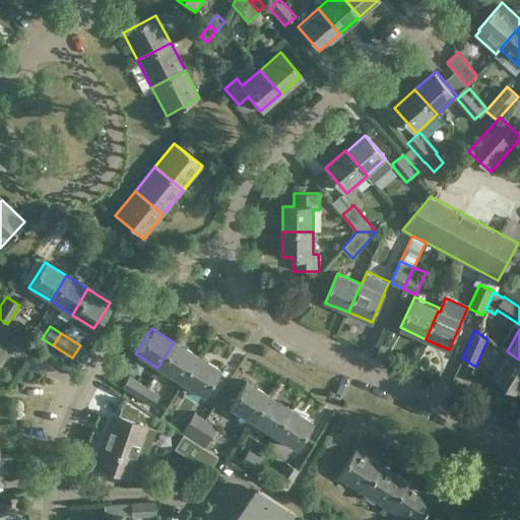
[(180,382),(196,356),(174,342),(157,368),(180,382)]
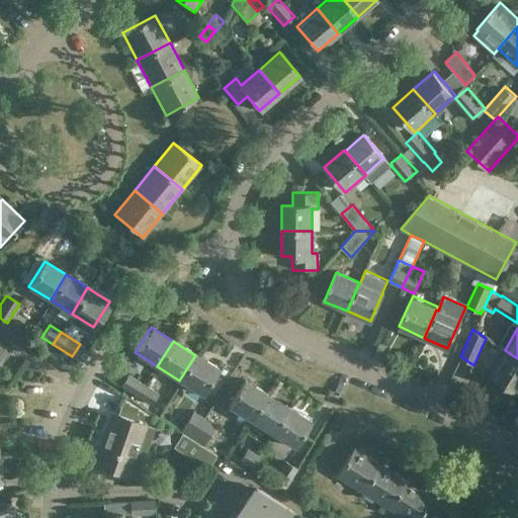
[(517,358),(505,350),(490,375),(517,393),(517,358)]
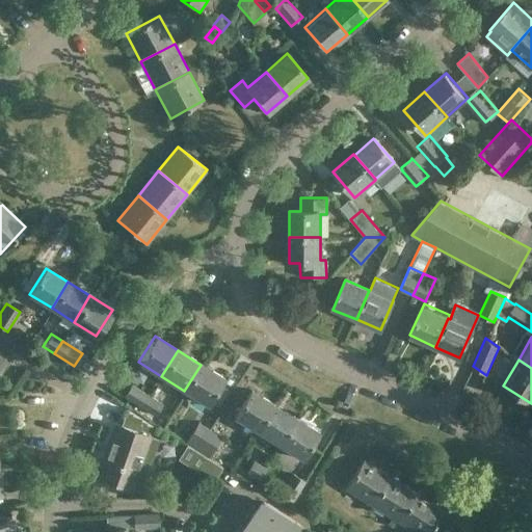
[(222,379),(201,365),(184,391),(207,405),(222,379)]
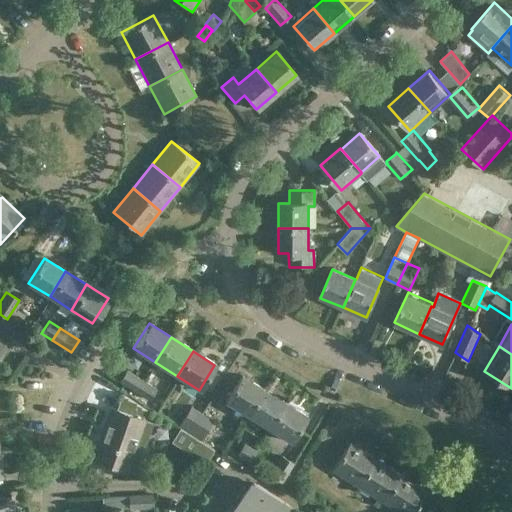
[(134,391),(141,378),(126,369),(118,381),(132,390),(134,391)]
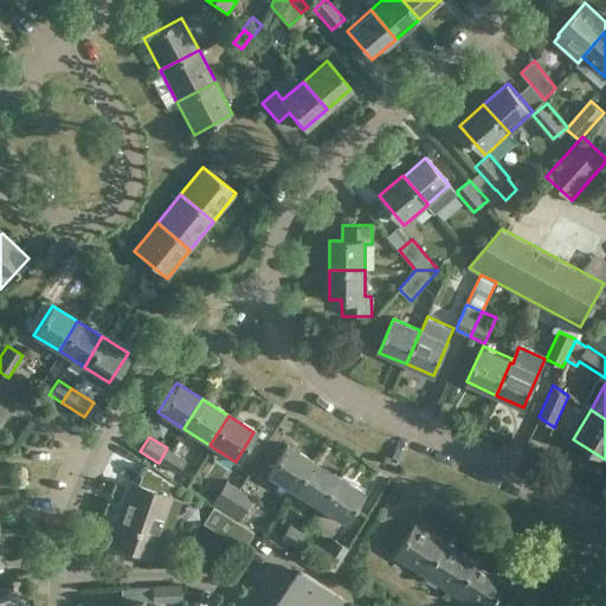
[(265,475),(291,490),(310,461),(284,444),(265,475)]
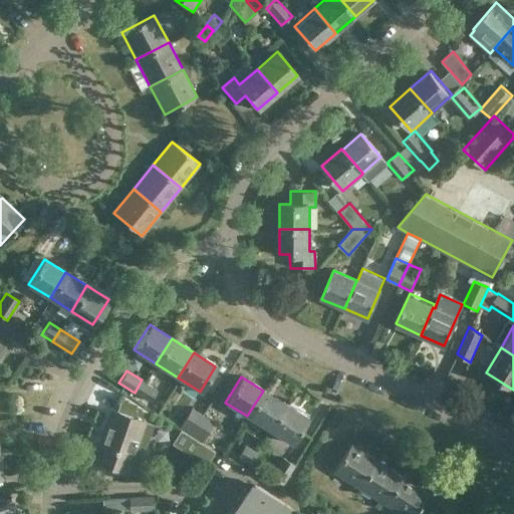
[(146,382),(142,379),(135,393),(150,402),(158,390),(146,382)]
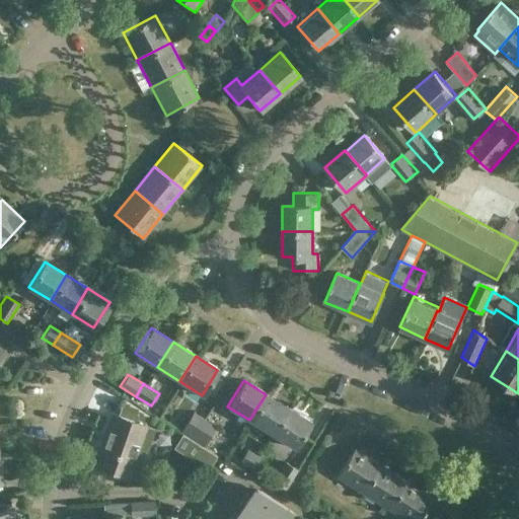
[(271,433),(287,408),(266,394),(249,420),(271,433)]
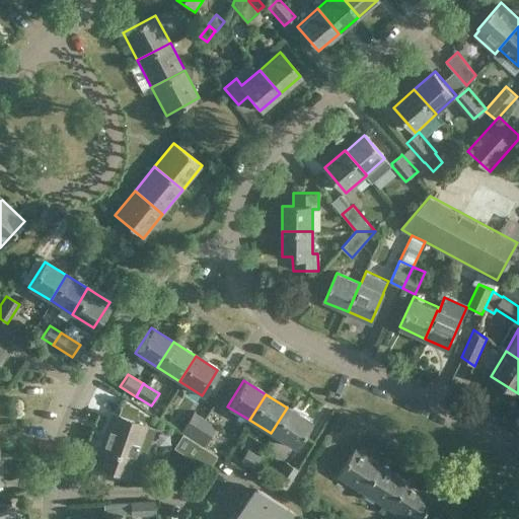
[(113,414),(95,464),(136,478),(153,427),(144,423),(147,413),(124,399),(118,416),(113,414)]
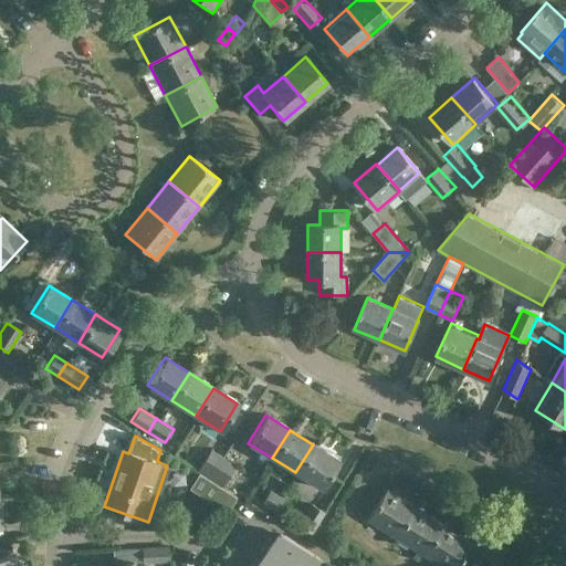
[(337,460),(313,444),(295,472),(320,488),(337,460)]
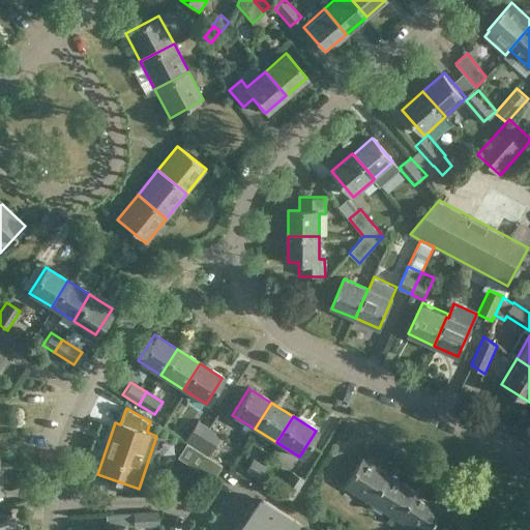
[(196,447),(209,428),(197,419),(184,440),(186,442),(196,447)]
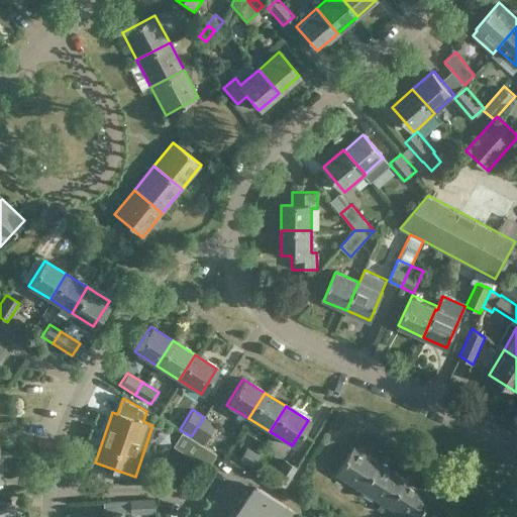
[(204,417),(191,436),(203,444),(215,424),(206,419),(204,417)]
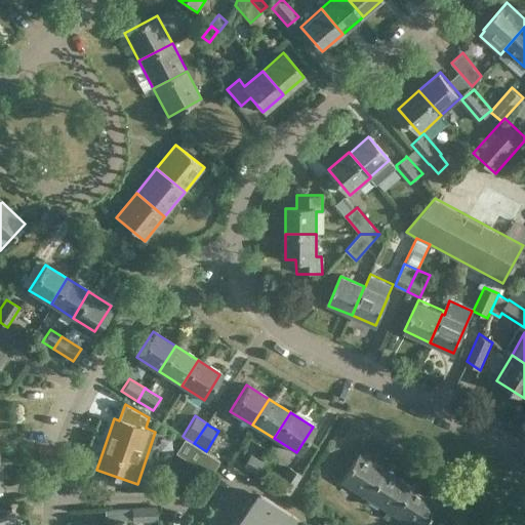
[(185,438),(177,450),(212,473),(219,460),(206,451),(194,443),(185,438)]
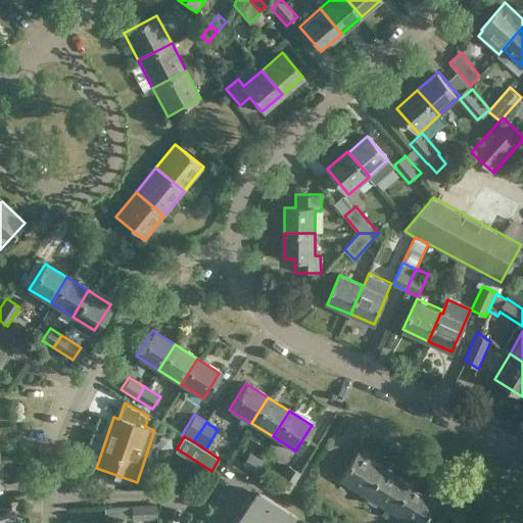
[(366,496),(384,468),(358,450),(338,480),(366,496)]
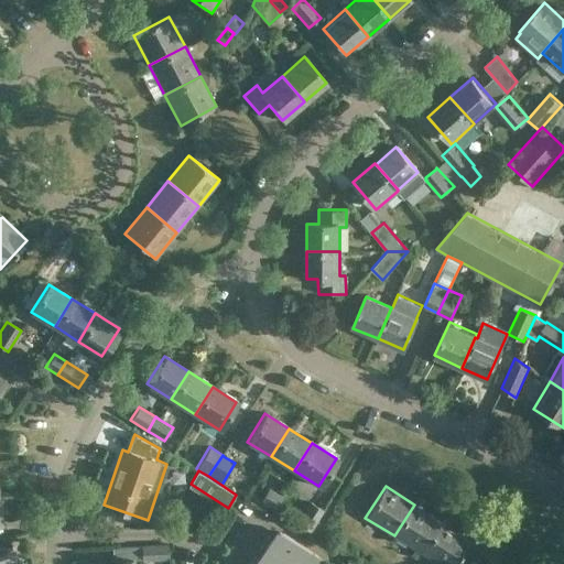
[(282,496),(269,487),(260,501),(273,509),(282,496)]
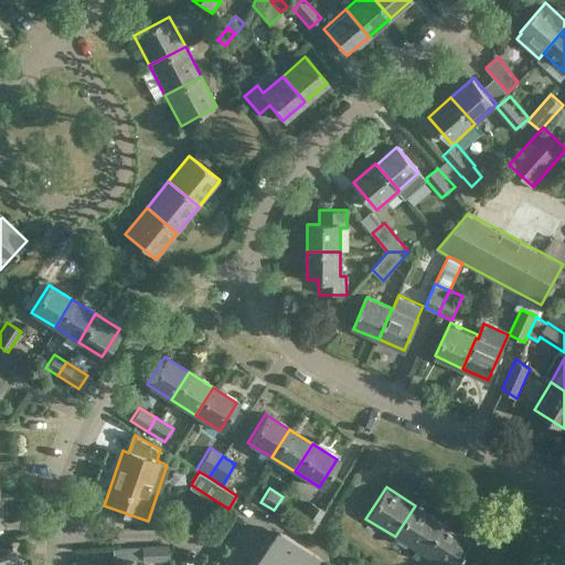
[(324,511),(310,502),(297,524),(310,533),(324,511)]
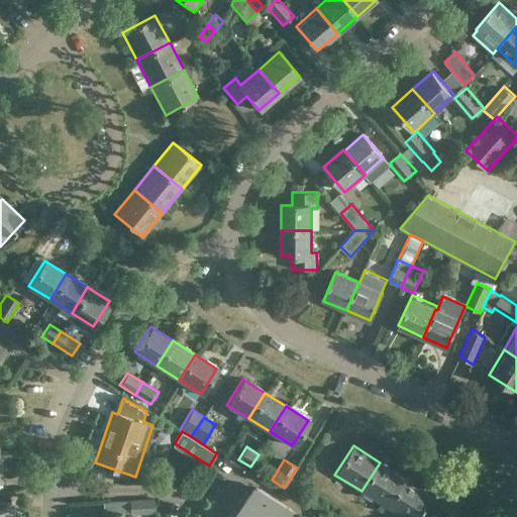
[(405,479),(380,462),(362,491),(387,507),(405,479)]
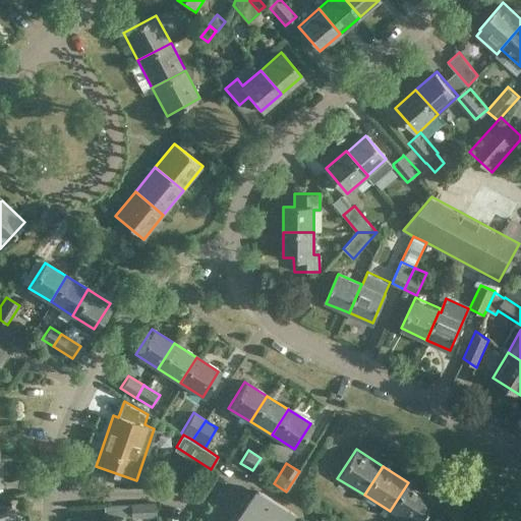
[(408,482),(390,511),(405,520),(419,520),(435,499),(408,482)]
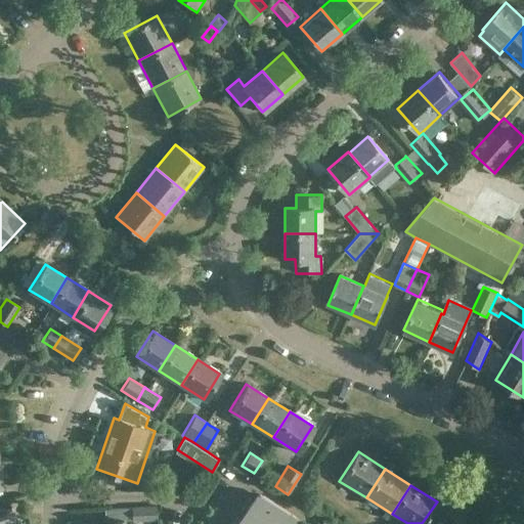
[(257,492),(244,512),(262,523),(287,523),(293,517),(257,492)]
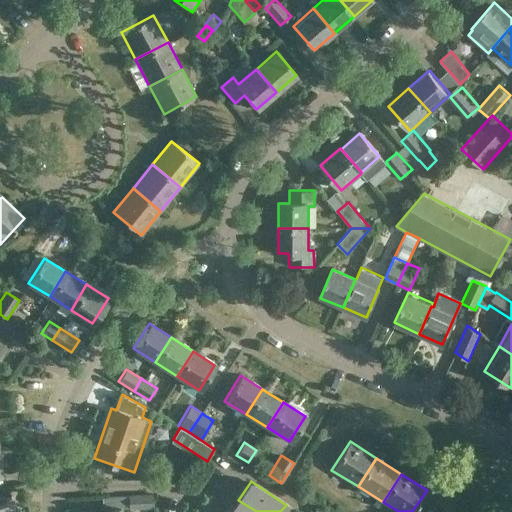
[(128,494),(128,508),(153,507),(152,493),(128,494)]
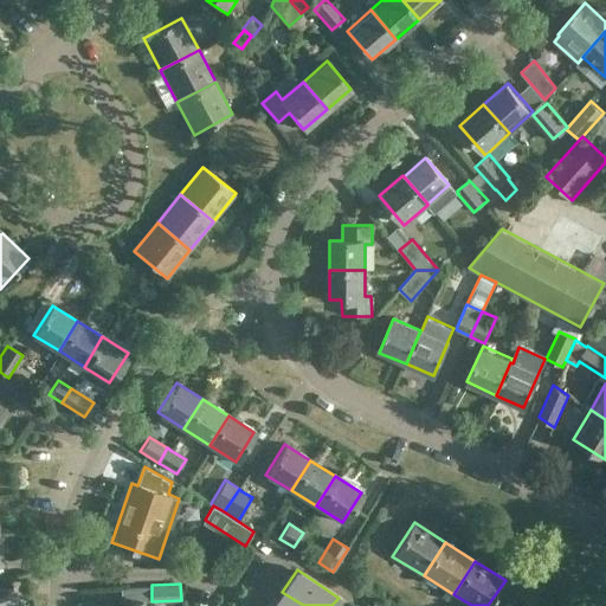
[(303,605),(282,592),(271,605),(303,605)]
